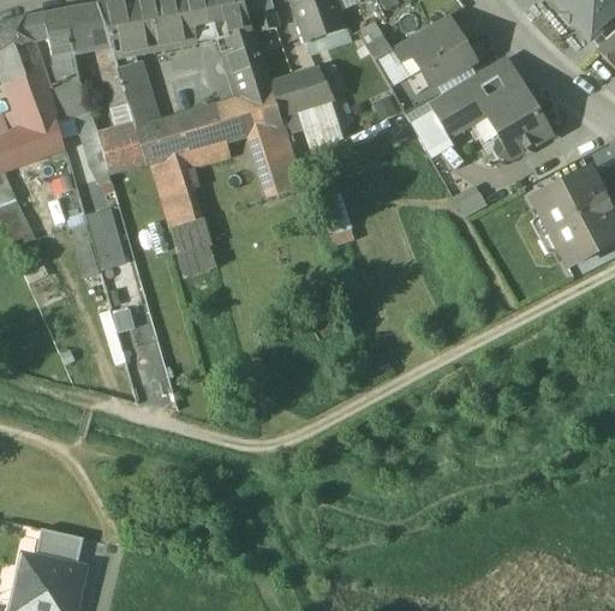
[(115,0),(96,4),(108,45),(109,47),(136,42),(186,34),(177,0),(115,0)]
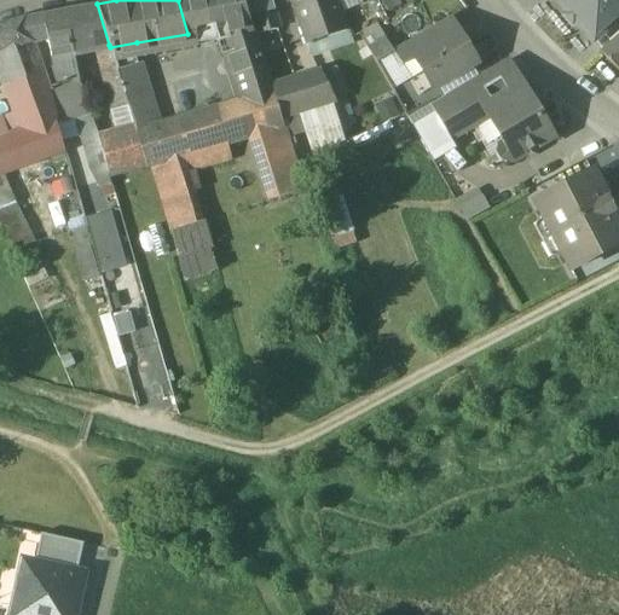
[(206,0),(217,39),(225,36),(252,29),(243,0),(206,0)]
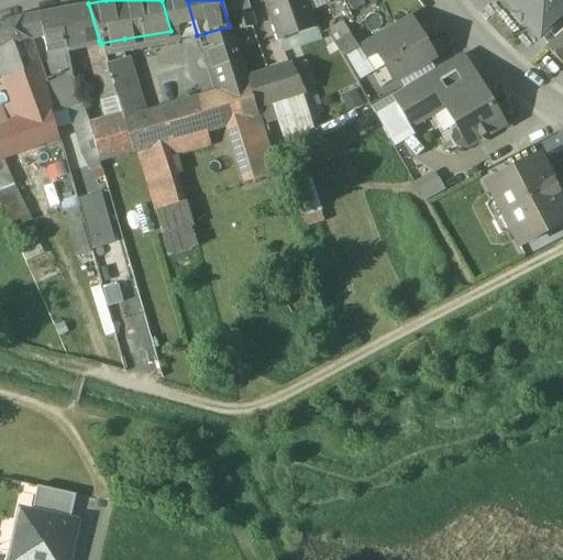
[(223,0),(227,9),(231,8),(236,29),(253,24),(246,0),(247,0),(223,0)]
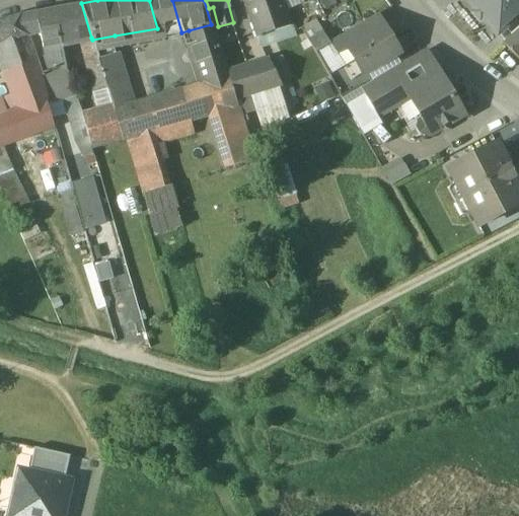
[(245,0),(257,34),(290,24),(281,0),(245,0)]
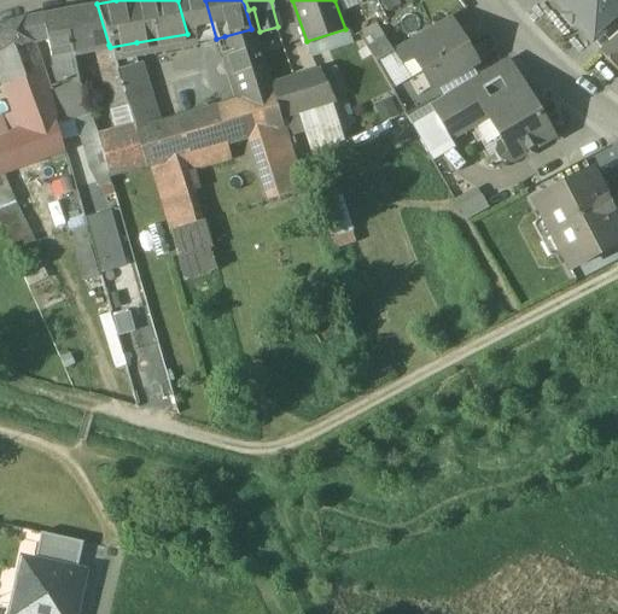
[(560,0),(593,36),(617,13),(617,0),(560,0)]
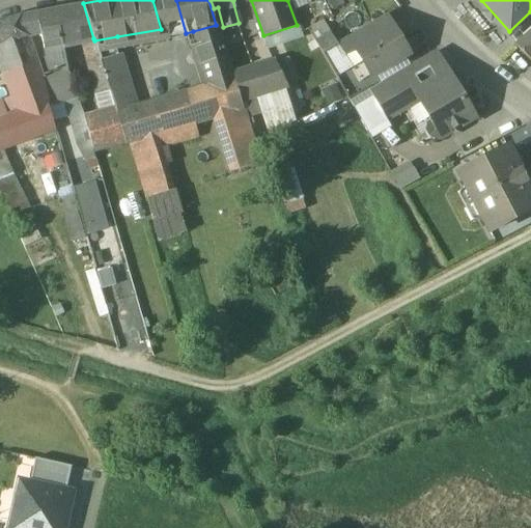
[(83,3),(55,8),(62,45),(63,45),(83,40),(93,38),(83,3)]
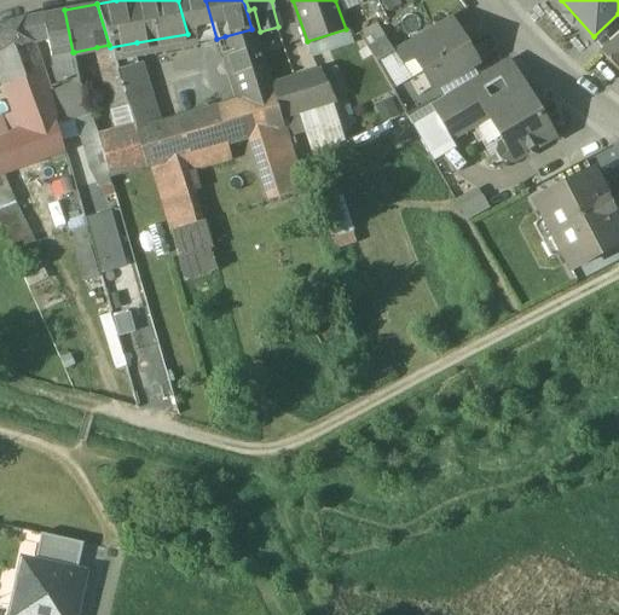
[(64,10),(24,17),(33,41),(47,38),(51,56),(57,54),(73,52),(64,10)]
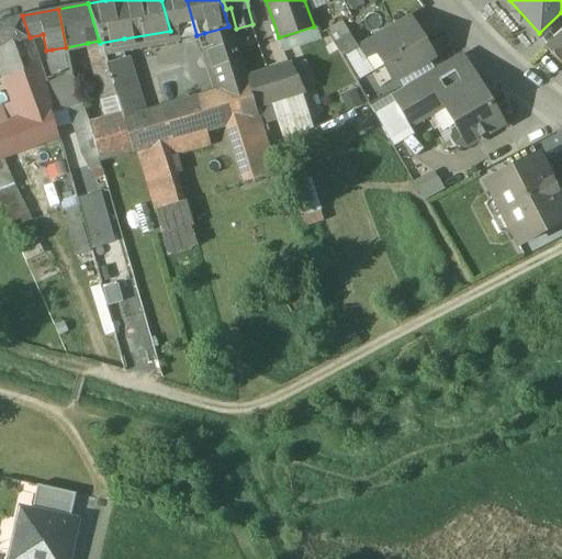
[(22,15),(0,21),(0,62),(1,65),(35,54),(30,37),(22,15)]
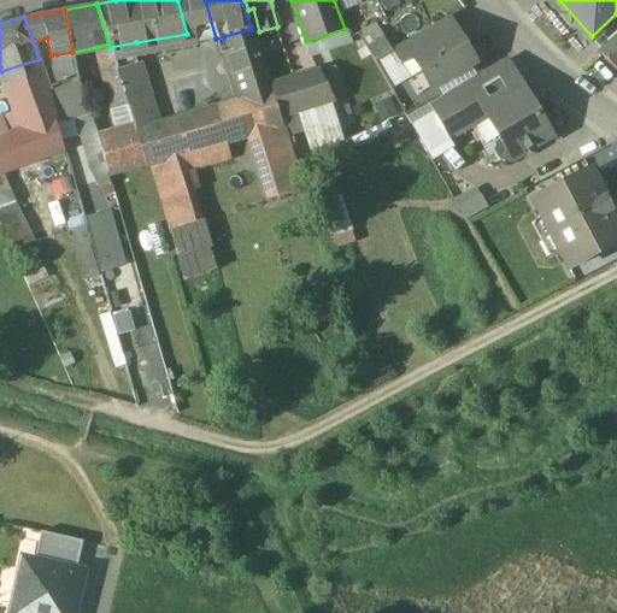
[(446,17),(392,48),(400,64),(416,56),(415,53),(454,30),(446,17)]
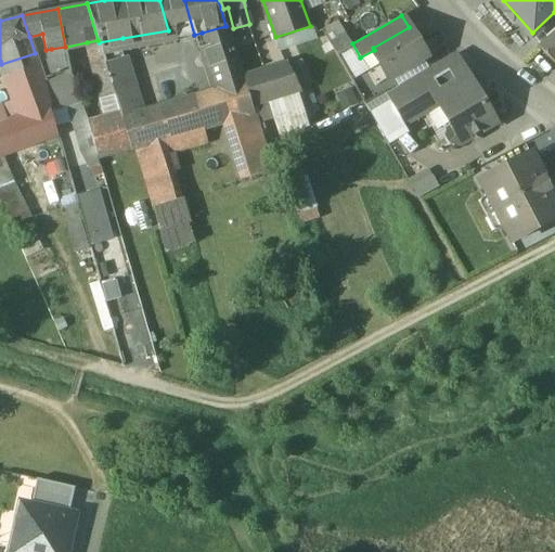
[(337,20),(322,28),(336,53),(351,45),(337,20)]
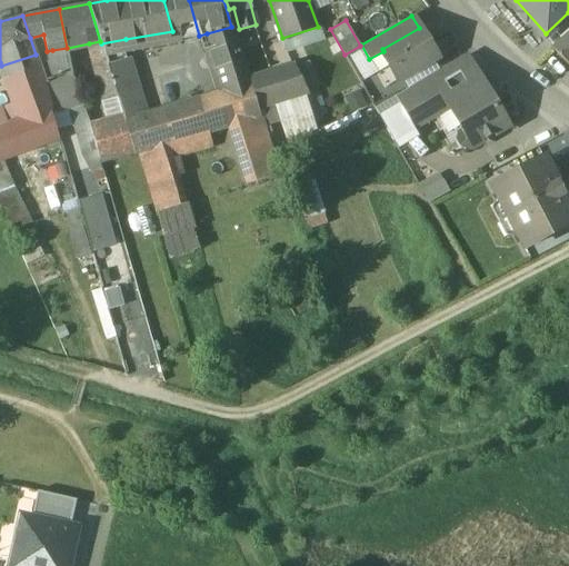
[(231,27),(207,33),(211,49),(237,40),(232,26),(231,27)]
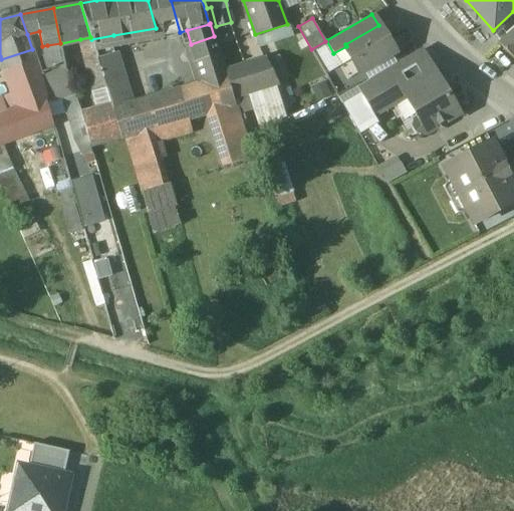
[(378,25),(345,44),(346,46),(353,58),(355,56),(363,68),(394,50),(378,25)]
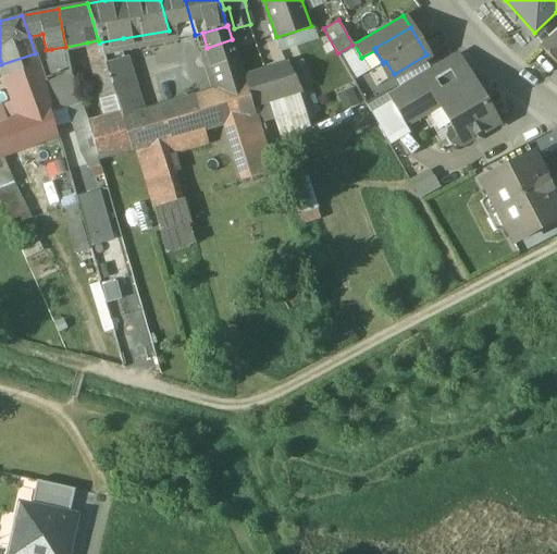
[(556,31),(541,46),(556,60),(556,31)]
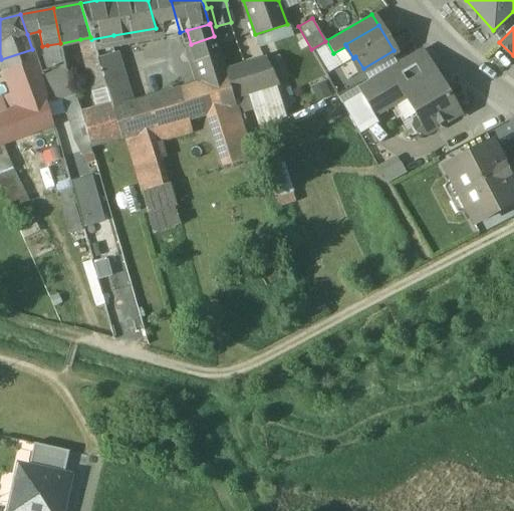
[(113,35),(91,39),(109,98),(112,110),(130,105),(129,103),(130,103),(119,66),(120,66),(113,35)]
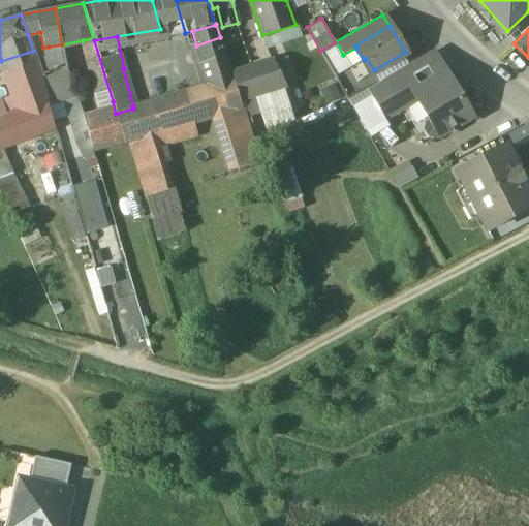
[(220,37),(196,45),(218,114),(242,106),(220,37)]
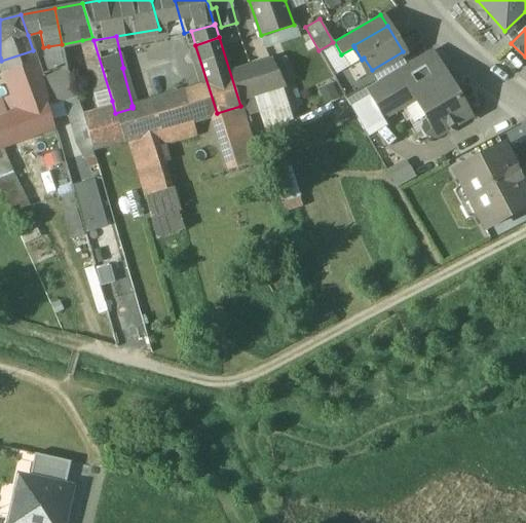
[(92,38),(82,40),(82,44),(95,92),(108,88),(94,40),(92,38)]
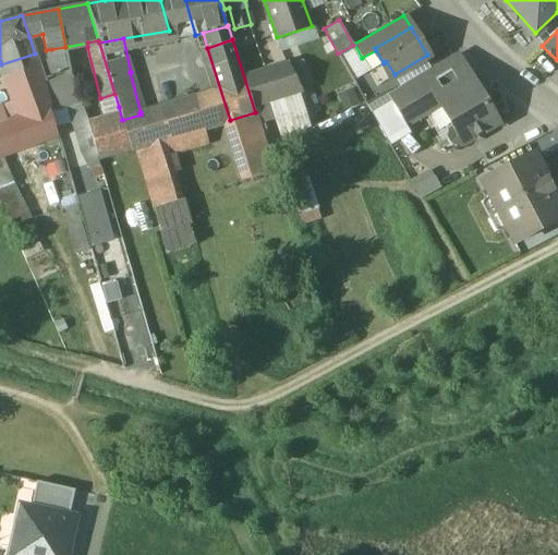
[(65,47),(51,49),(57,74),(57,75),(71,73),(72,73),(67,47),(65,47)]
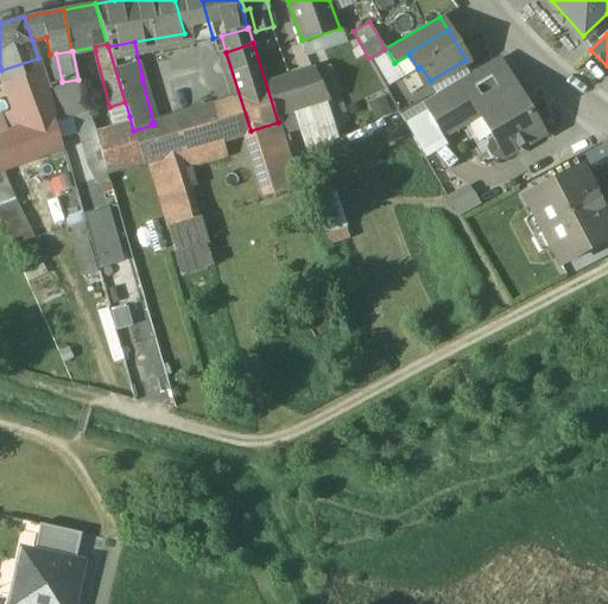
[(38,58),(1,70),(6,82),(43,70),(38,58)]
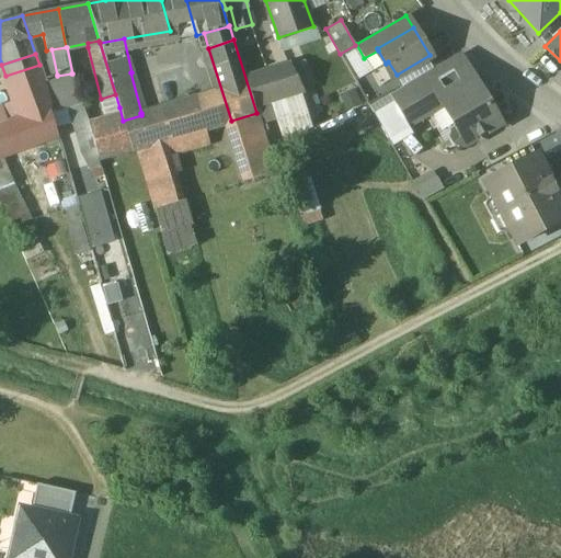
[(454,55),(389,93),(409,125),(444,104),(439,98),(468,80),(454,55)]
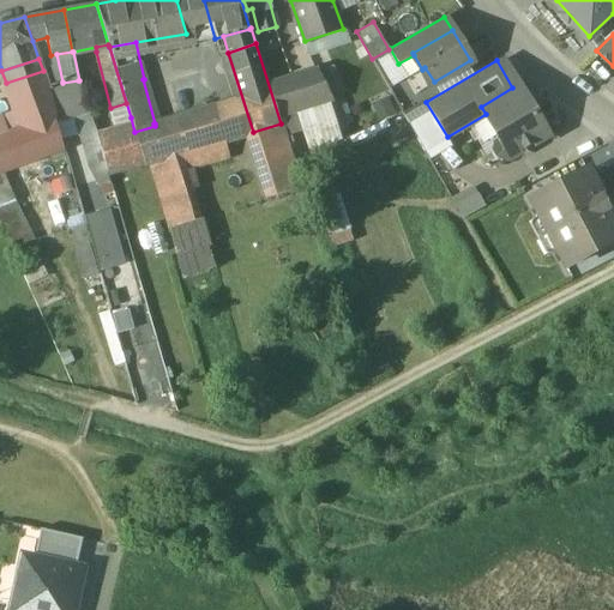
[(345,90),(333,65),(317,72),(330,97),(345,90)]
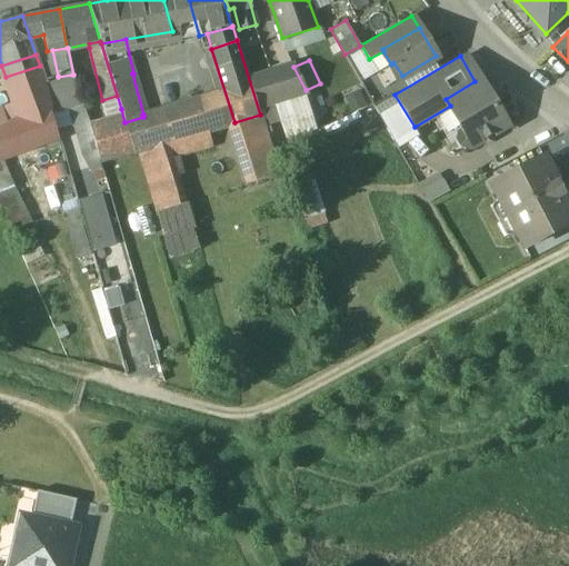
[(40,66),(6,77),(17,103),(22,118),(7,123),(3,125),(15,154),(59,137),(50,109),(49,101),(45,81),(45,78),(40,66)]
